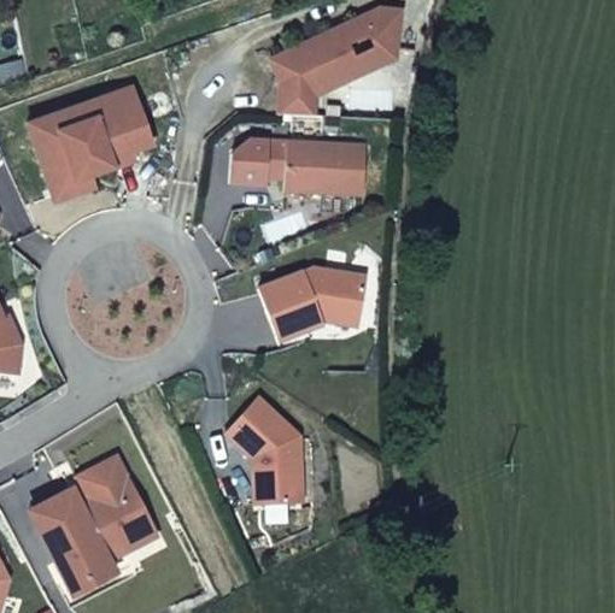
[(382,7),(271,57),(282,80),(280,112),(316,113),(317,94),(398,57),(404,10),(382,7)]
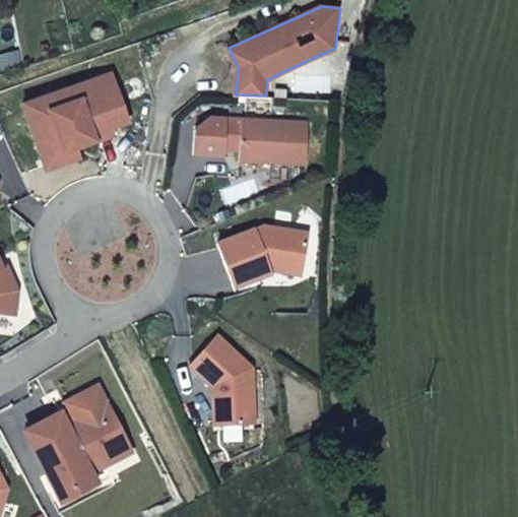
[(27,110),(48,168),(81,155),(77,146),(115,133),(113,126),(130,121),(112,72),(94,78),(95,81),(100,92),(52,109),(49,102),(27,110)]
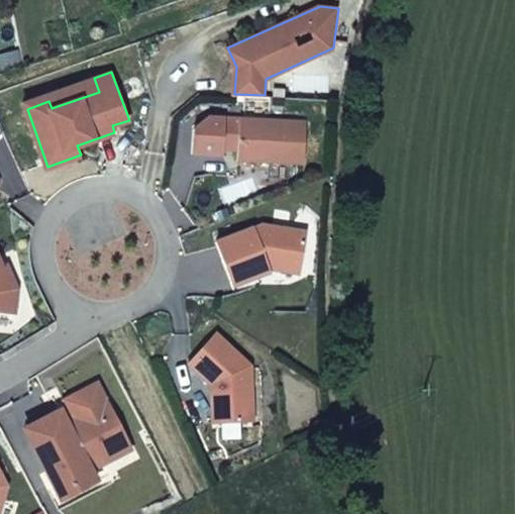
[(24,101),(27,109),(48,101),(52,108),(99,92),(95,81),(55,94),(54,90),(24,101)]
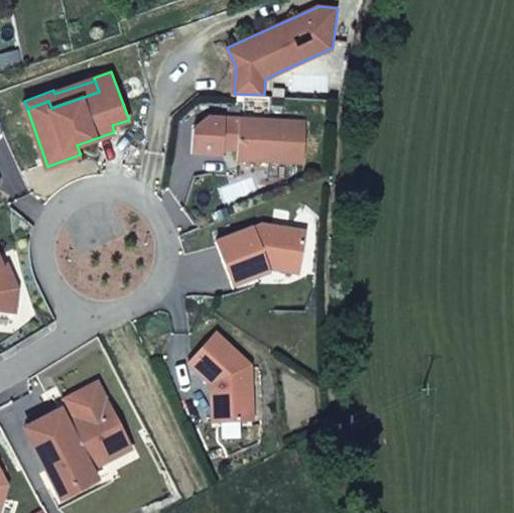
[(306,120),(224,115),(222,147),(239,148),(238,157),(304,160),(306,120)]
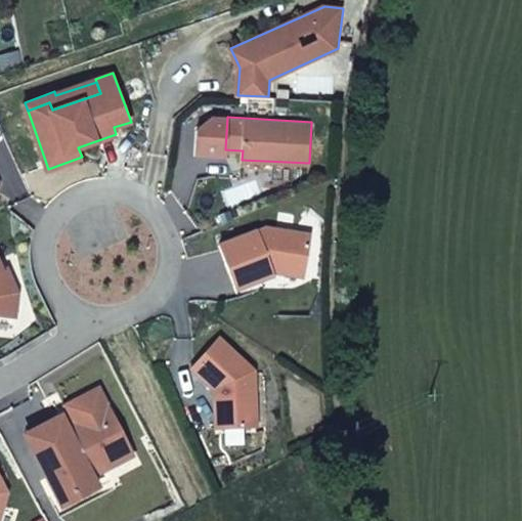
[(265,224),(220,243),(237,288),(274,273),(272,268),(286,263),(298,265),(307,259),(311,231),(265,224)]
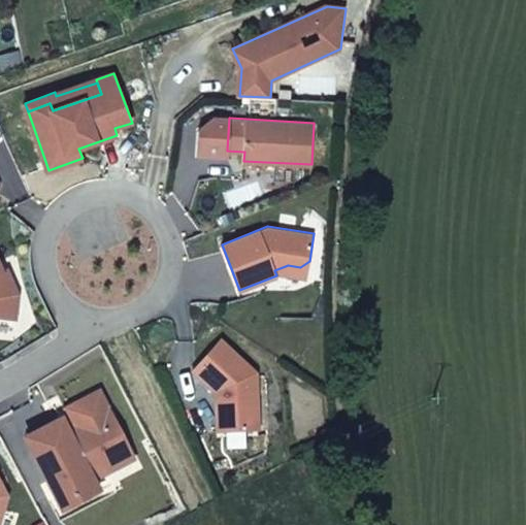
[(0,314),(17,317),(20,292),(8,267),(3,269),(0,261),(0,314)]
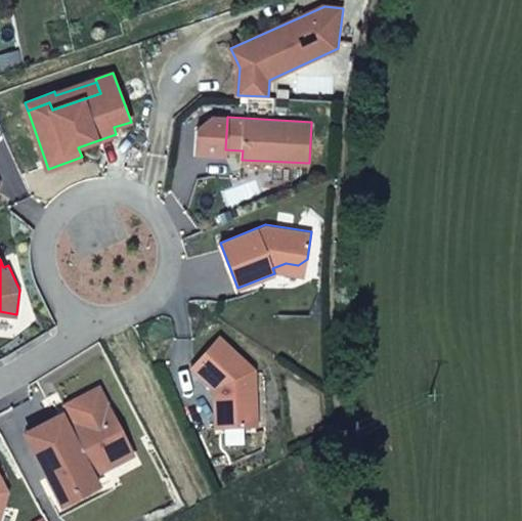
[(286,263),(272,268),(304,274),(307,259),(298,265),(286,263)]
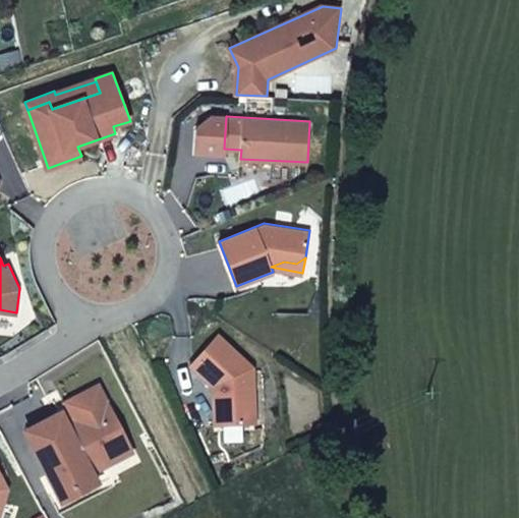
[(218,334),(190,363),(213,385),(219,391),(221,423),(256,421),(254,365),(218,334)]
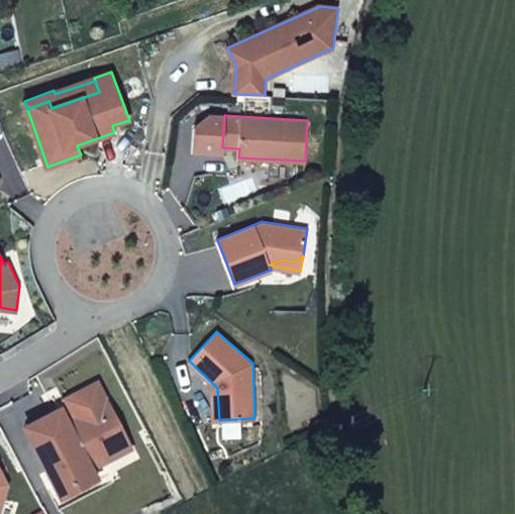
[(65,398),(74,414),(81,400),(102,388),(97,380),(65,398)]
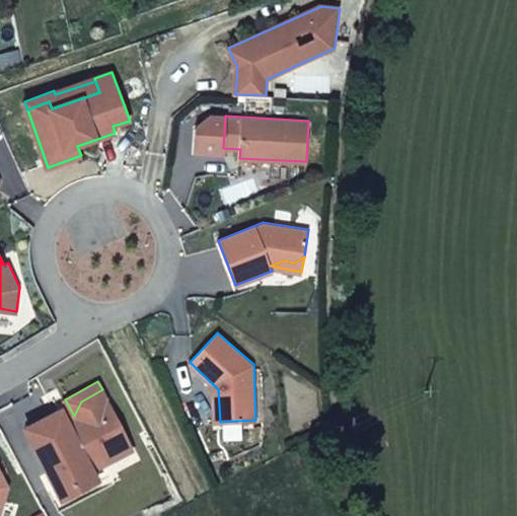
[(67,420),(30,439),(60,494),(96,473),(93,468),(107,461),(101,451),(128,437),(102,389),(81,401),(74,416),(78,422),(70,426),(67,420)]
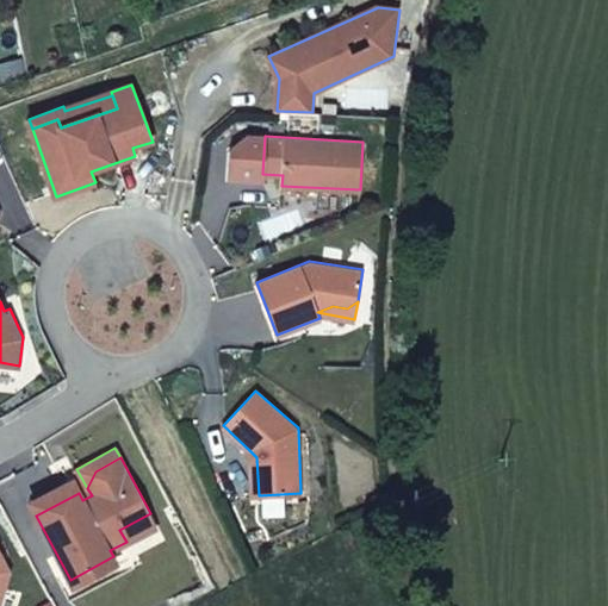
[(29,503),(36,516),(79,493),(72,480),(29,503)]
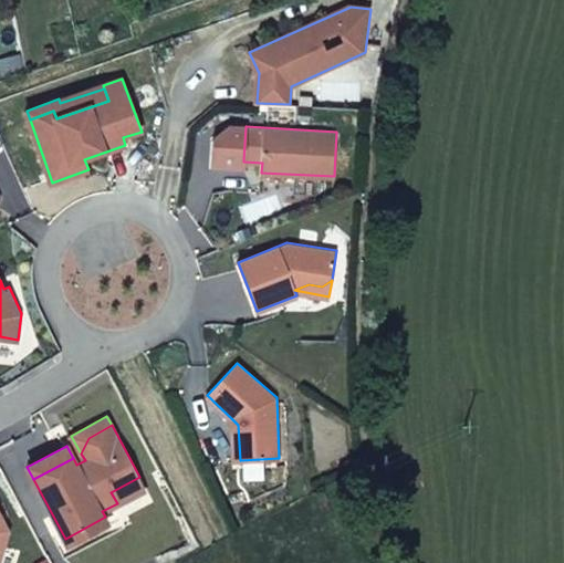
[(145,488),(139,477),(111,492),(117,503),(145,488)]
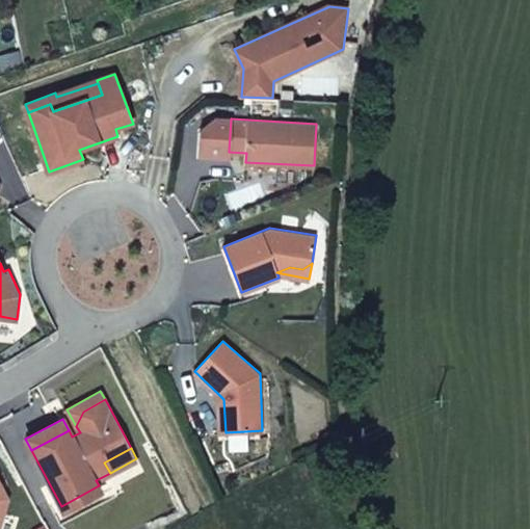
[(0,481),(0,525),(8,498),(0,481)]
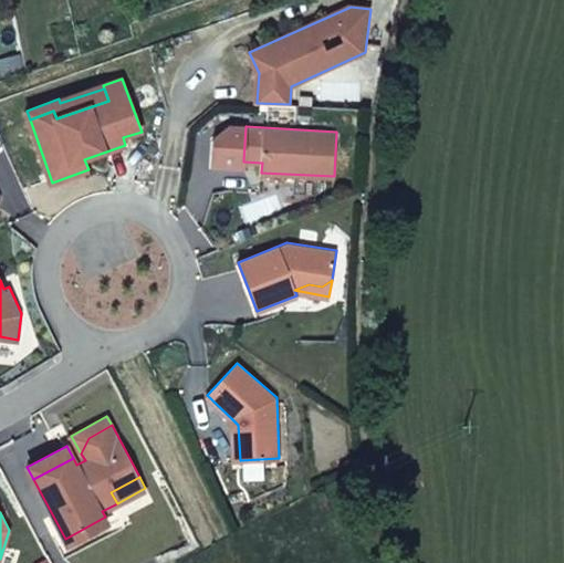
[(105,517),(65,539),(69,544),(108,523),(105,517)]
